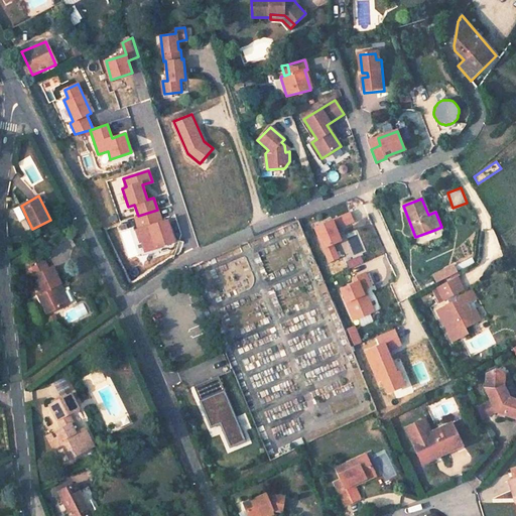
[(174,240),(167,220),(162,222),(158,210),(157,210),(138,216),(135,217),(139,230),(135,231),(138,240),(140,239),(144,251),(173,242),(174,240)]
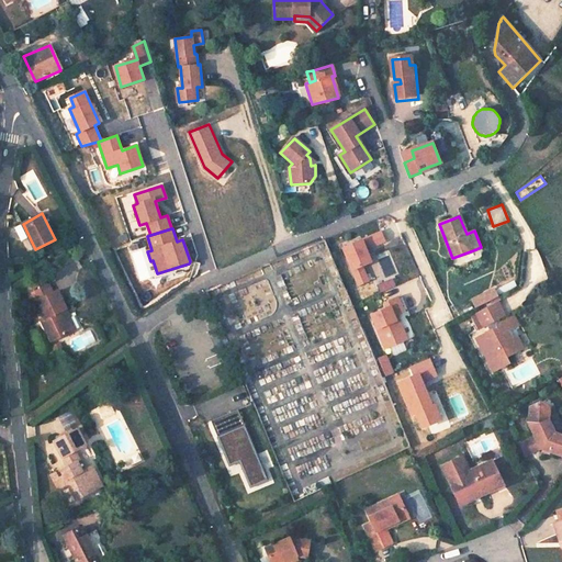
[(360,233),(347,238),(351,250),(366,245),(360,233)]
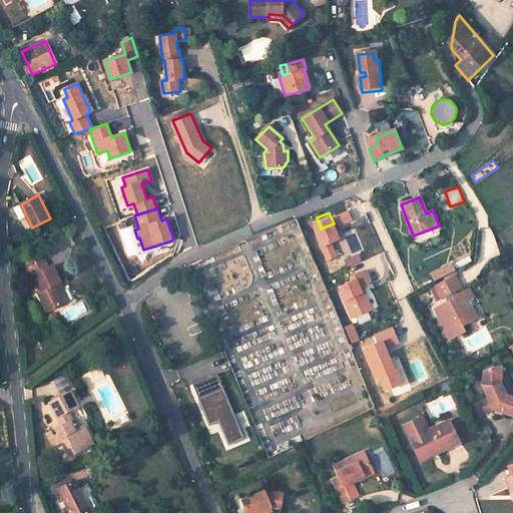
[(456,268),(471,262),(468,254),(453,262),(456,268)]
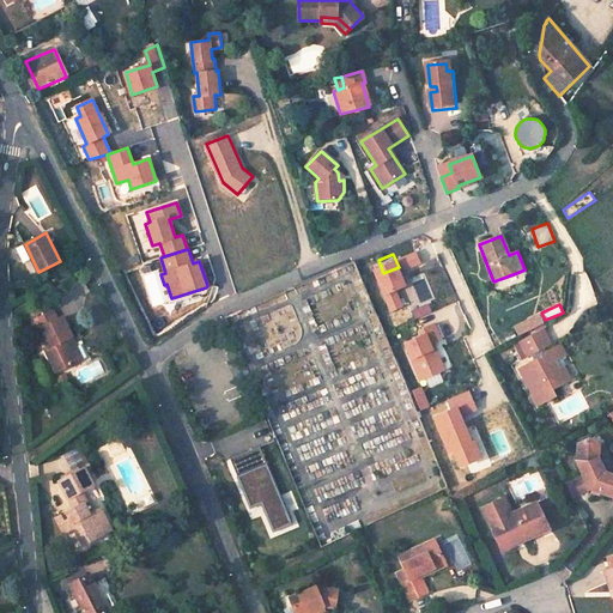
[(35,316),(49,344),(47,345),(58,365),(84,352),(62,311),(58,315),(53,307),(35,316)]
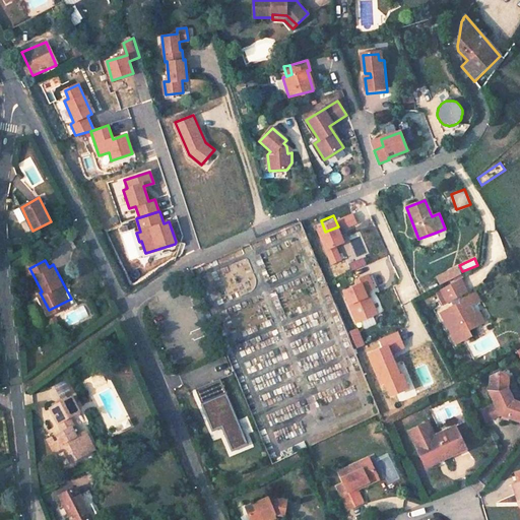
[(463,279),(442,290),(447,301),(451,298),(455,304),(441,311),(459,344),(474,336),(470,330),(485,322),(479,311),(474,313),(472,307),(476,305),(480,303),(475,293),(471,296),(461,301),(459,298),(464,295),(463,291),(468,288),(463,279)]
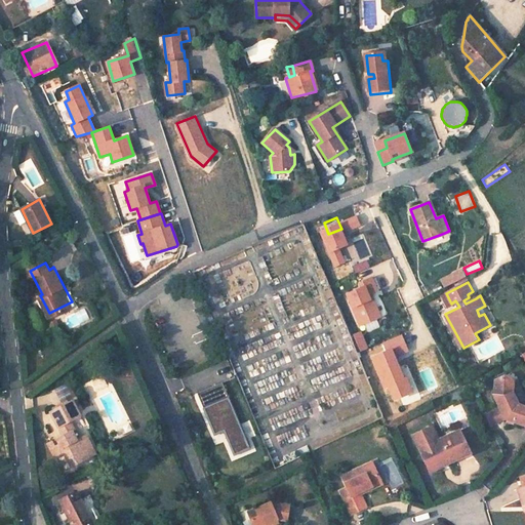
[(215,308),(208,311),(214,324),(221,321),(215,308)]
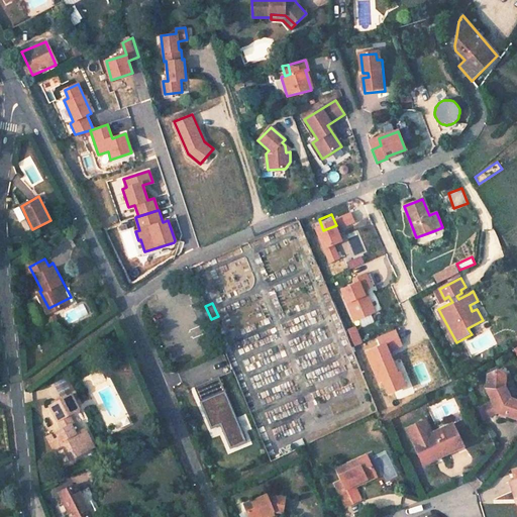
[(393,349),(370,359),(380,386),(403,376),(393,349)]
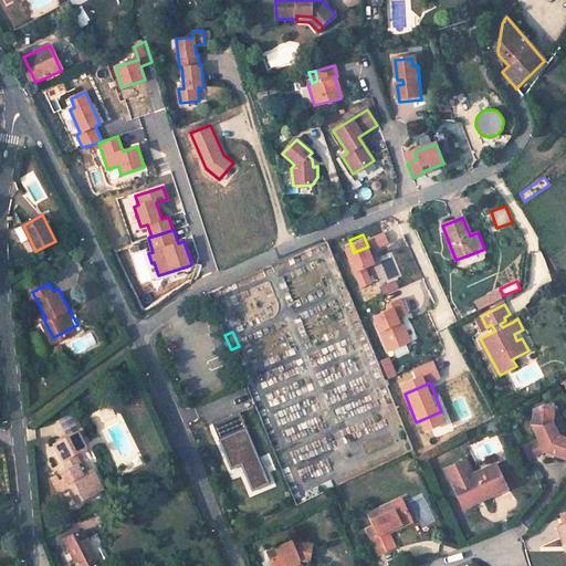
[(242,411),(216,422),(233,467),(242,463),(253,489),(271,482),(242,411)]
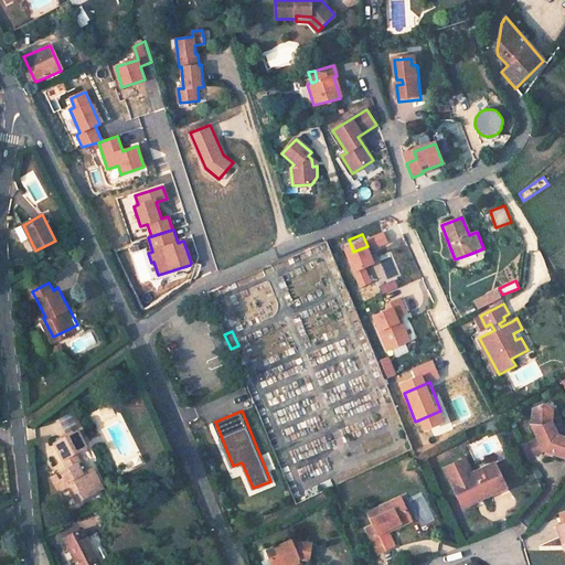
[(98,428),(112,422),(107,413),(94,418),(98,428)]
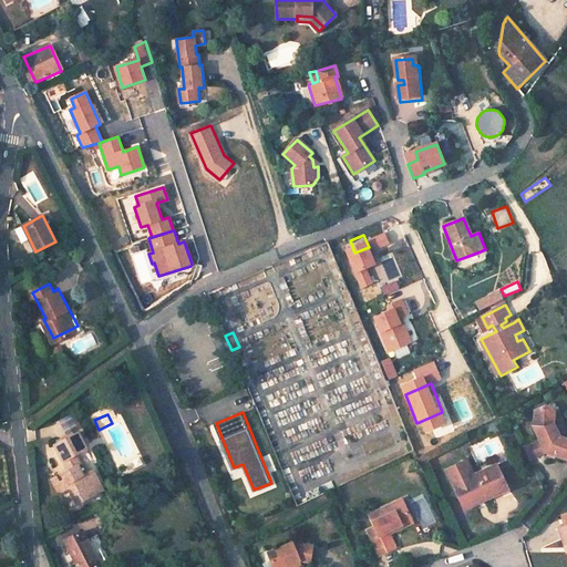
[(537,431),(548,454),(566,460),(566,444),(563,443),(554,426),(555,416),(538,414),(537,431)]
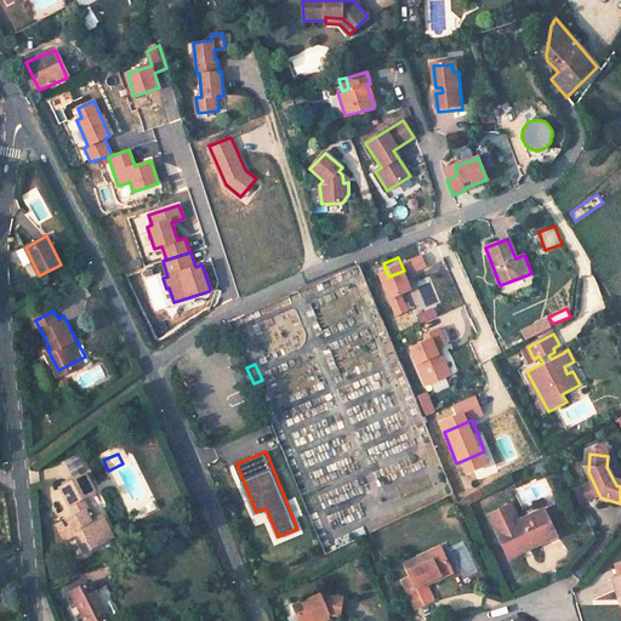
[(607,467),(616,485),(620,486),(620,482),(608,456),(607,467)]
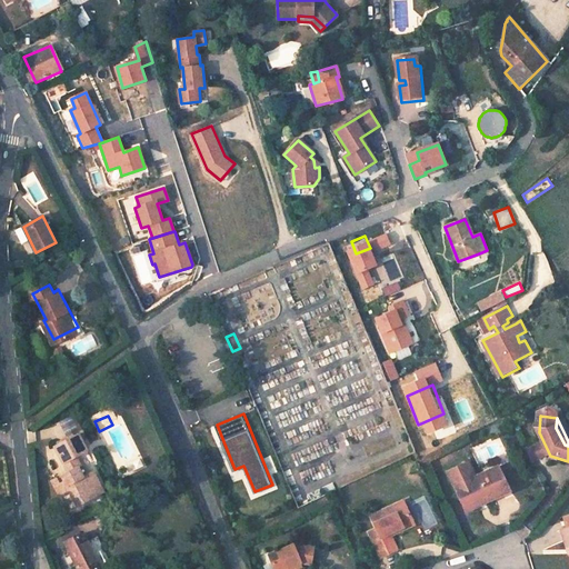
[(420,438),(429,435),(425,423),(417,427),(420,438)]
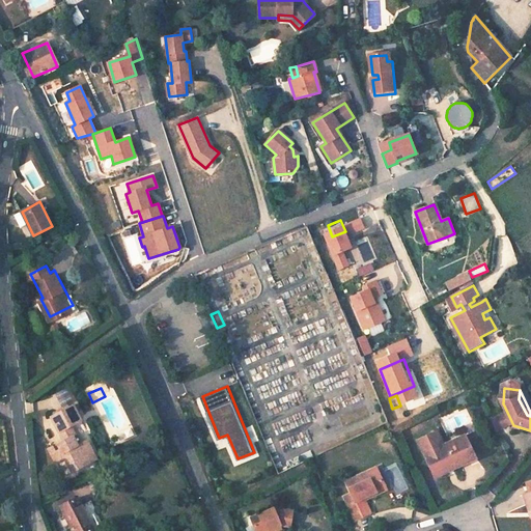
[(65,457),(73,472),(92,462),(83,442),(77,446),(72,436),(75,435),(70,425),(80,420),(77,413),(73,415),(70,408),(51,417),(63,442),(59,444),(61,449),(56,451),(54,446),(50,448),(56,463),(65,457)]
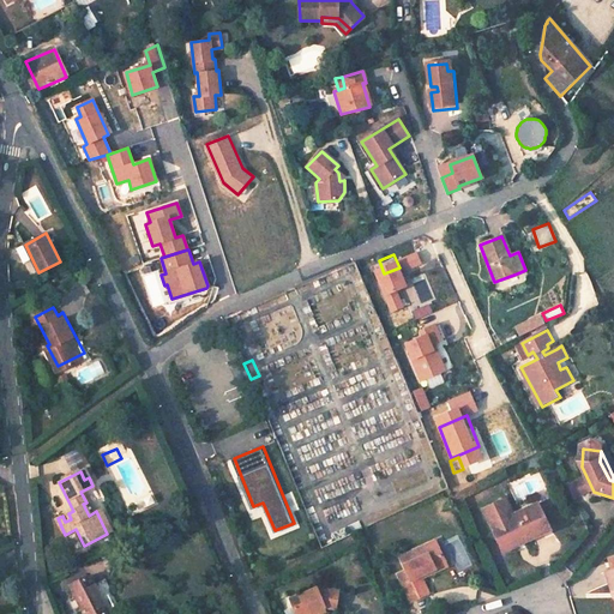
[(512,516),(504,500),(498,504),(506,519),(512,516)]
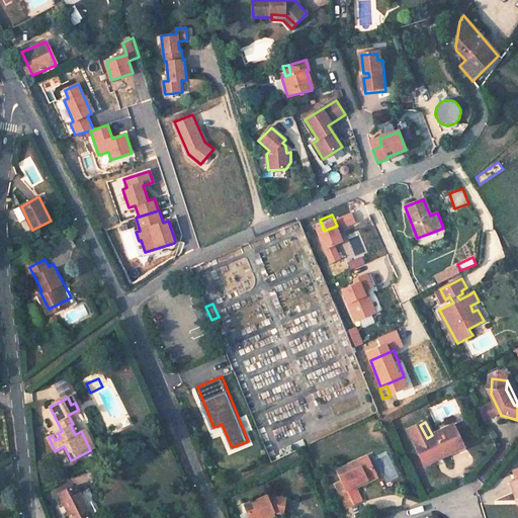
[(432,435),(427,438),(420,425),(408,430),(425,466),(437,461),(435,458),(457,447),(448,427),(432,435)]
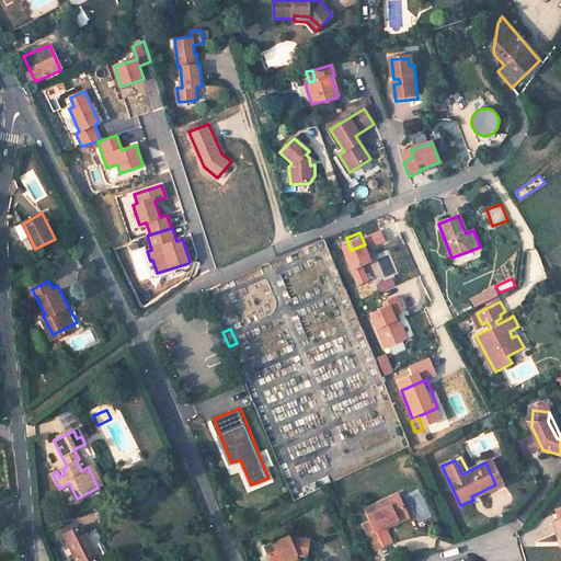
[(503,484),(491,460),(485,462),(495,484),(471,496),(473,500),(503,484)]
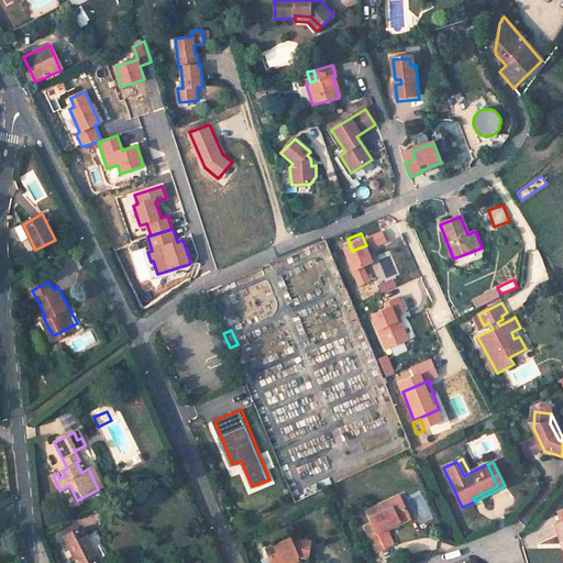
[(88,468),(98,489),(103,487),(94,466),(88,468)]
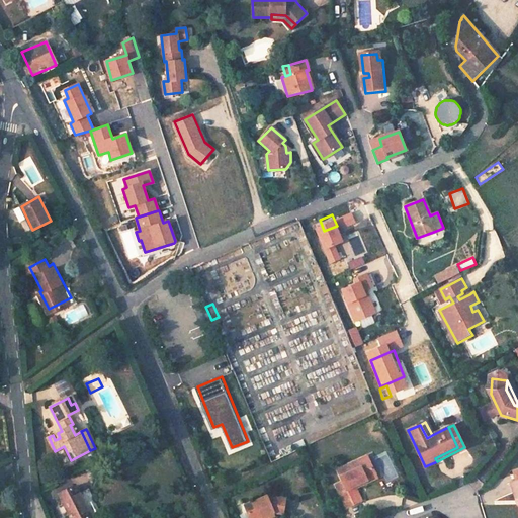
[(354,484),(375,473),(367,455),(339,468),(344,480),(337,483),(347,505),(360,499),(355,487),(354,484)]
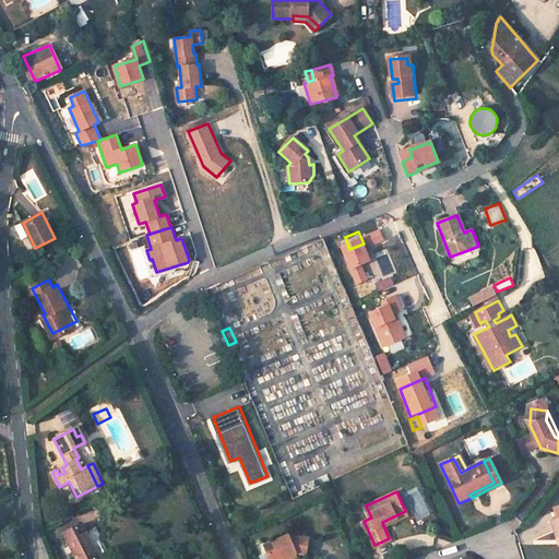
[(383,525),(406,514),(405,511),(382,522),(383,525)]
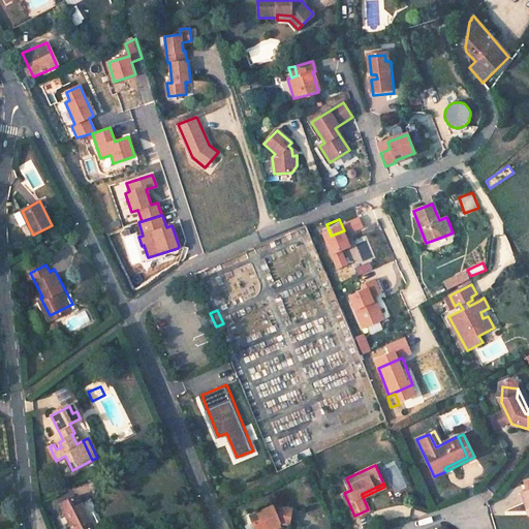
[(60,505),(72,528),(91,528),(103,523),(91,498),(81,503),(78,496),(60,505)]
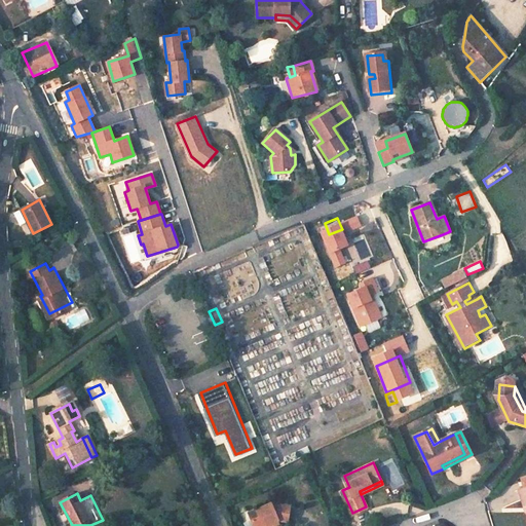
[(267,525),(276,525),(277,525),(275,522),(280,519),(283,522),(285,521),(292,522),(294,506),(277,504),(275,505),(274,503),(252,513),(257,525),(267,525),(268,525),(267,525)]
